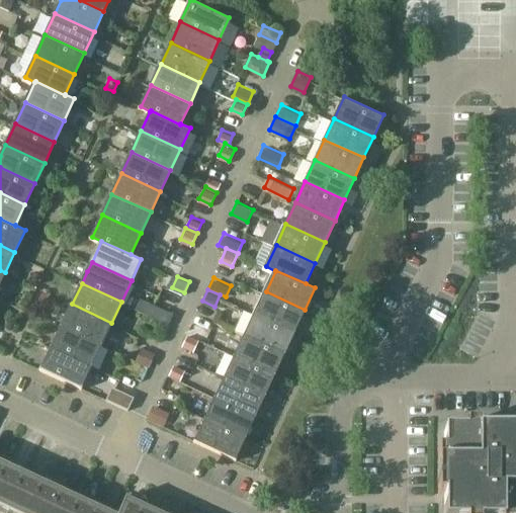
[(44,290),(39,297),(48,302),(52,294),(44,290)]
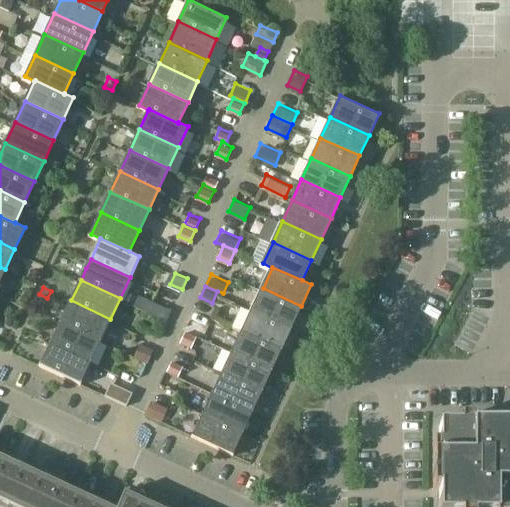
[(301,306),(263,288),(253,309),(291,327),(301,306)]
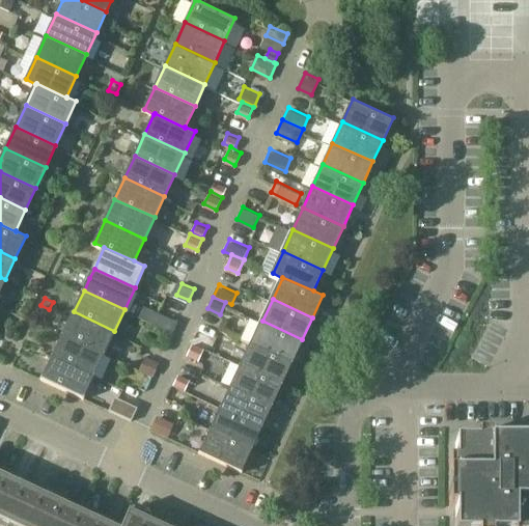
[(145,303),(139,315),(173,331),(178,319),(145,303)]
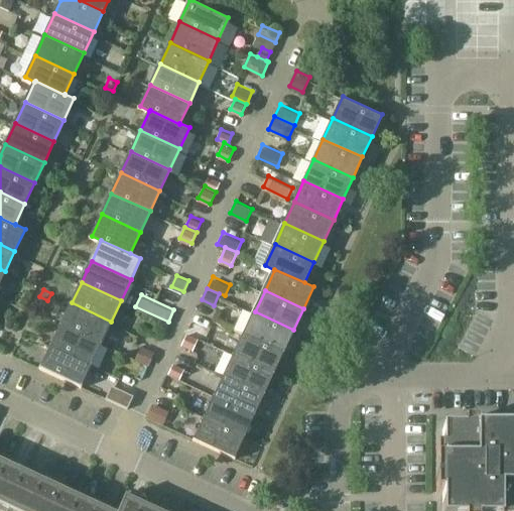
[(102,342),(111,322),(72,302),(62,324),(102,342)]
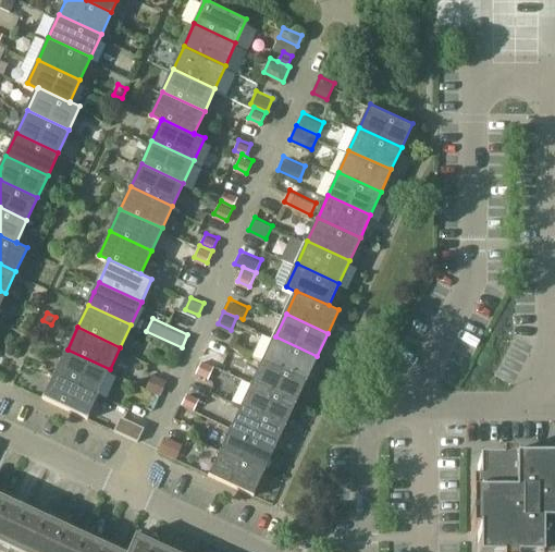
[(317,356),(275,336),(264,359),(307,379),(317,356)]
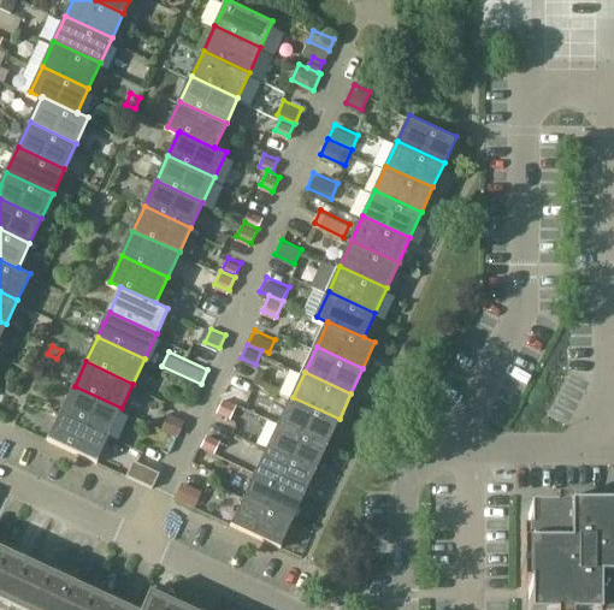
[(231,380),(225,395),(237,400),(243,386),(231,380)]
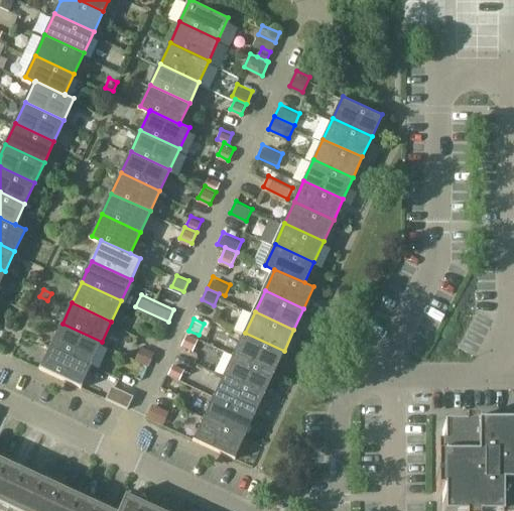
[(92,363),(102,342),(62,324),(52,345),(92,363)]
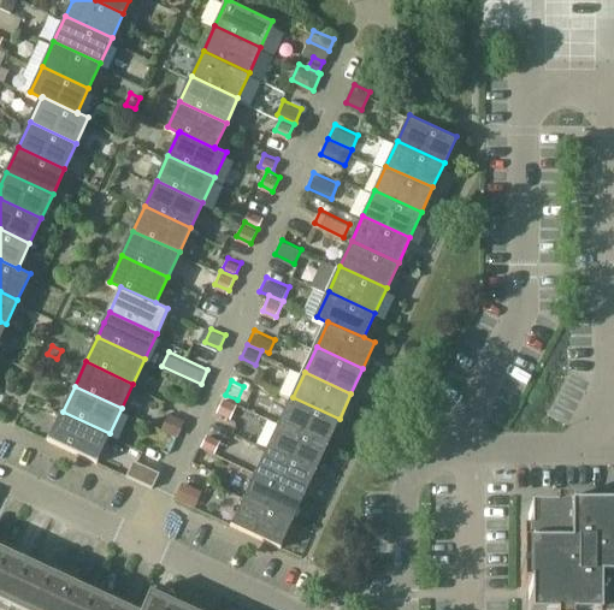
[(224,396),(218,409),(231,415),(237,402),(224,396)]
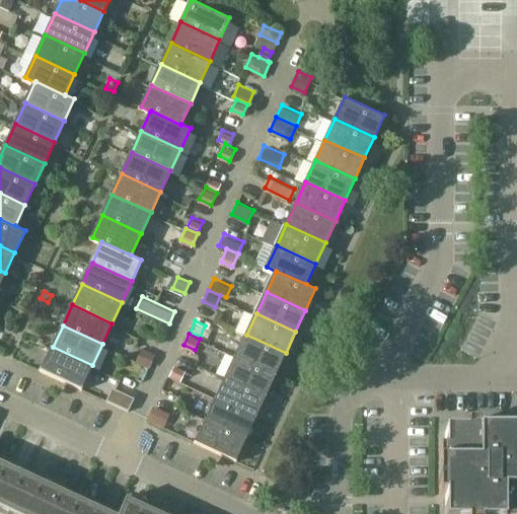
[(286,353),(246,335),(237,356),(276,373),(286,353)]
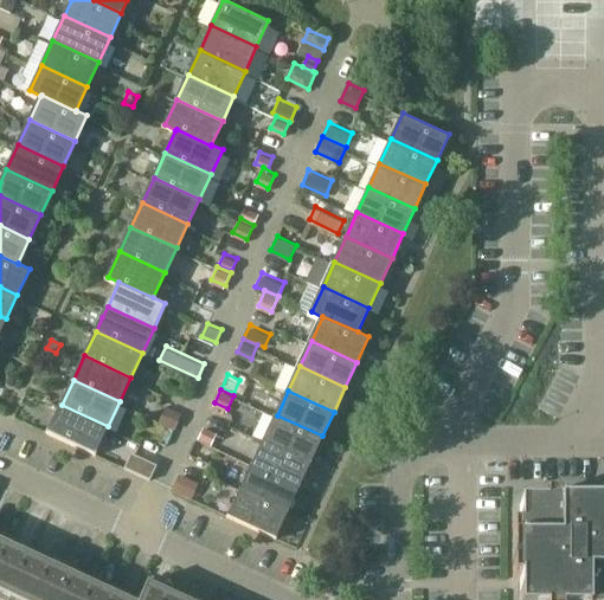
[(167,404),(160,419),(175,426),(182,411),(167,404)]
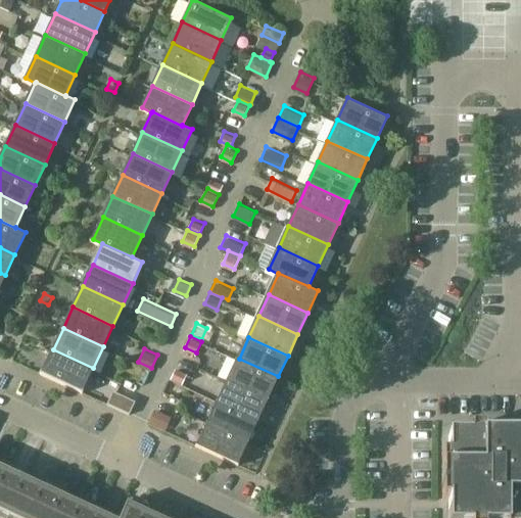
[(84,389),(93,368),(53,349),(43,371),(84,389)]
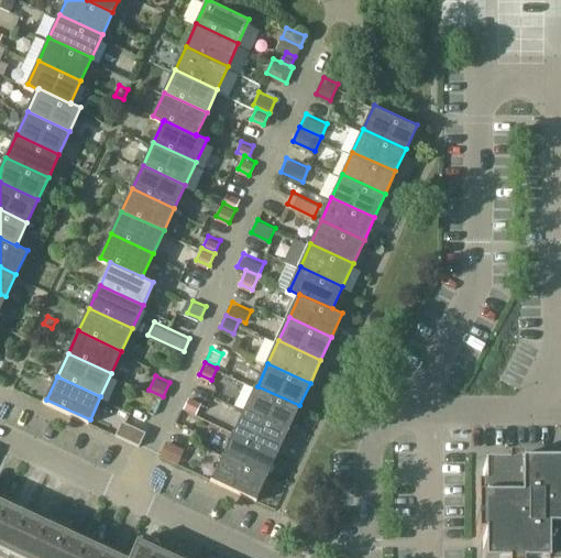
[(299,405),(257,386),(246,409),(288,428),(299,405)]
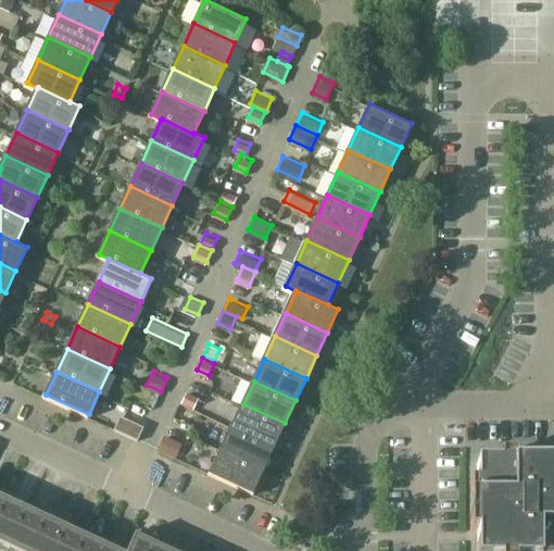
[(188,389),(183,401),(194,407),(200,395),(188,389)]
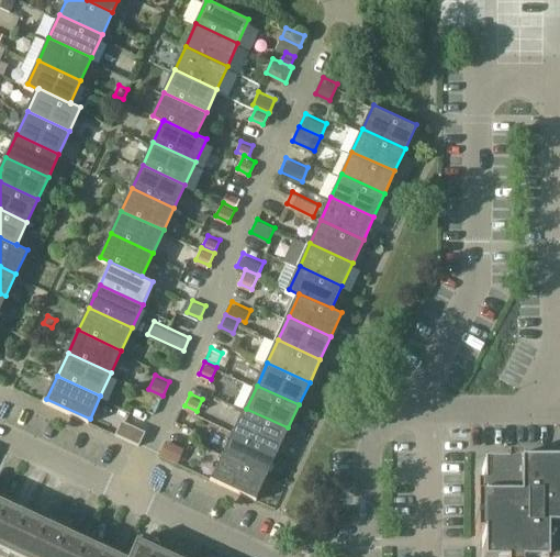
[(186,407),(181,415),(196,422),(199,413),(186,407)]
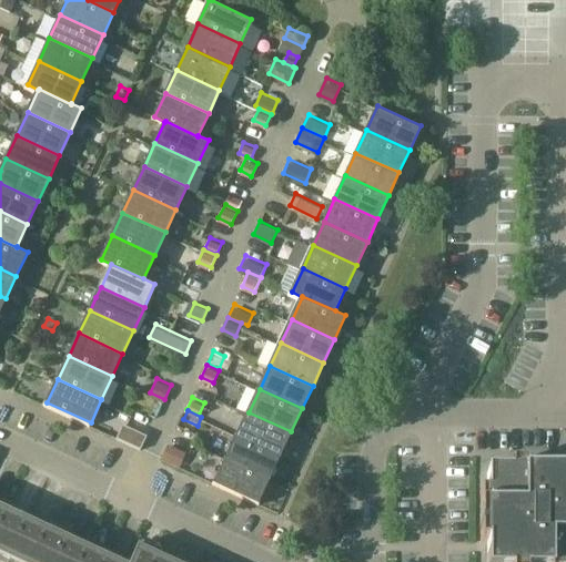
[(291,431),(249,412),(239,435),(281,455),(291,431)]
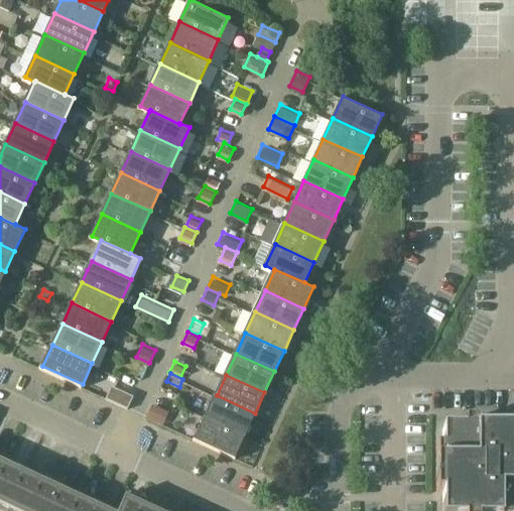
[(255,413),(217,395),(207,416),(245,434),(255,413)]
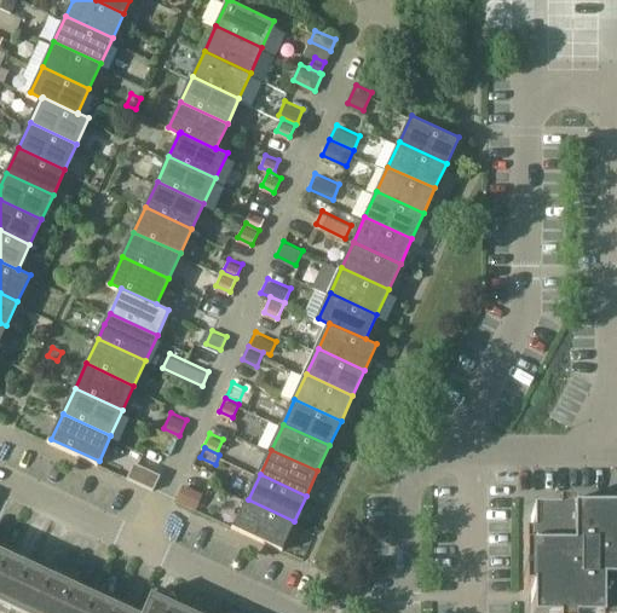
[(185,483),(178,498),(197,507),(205,491),(185,483)]
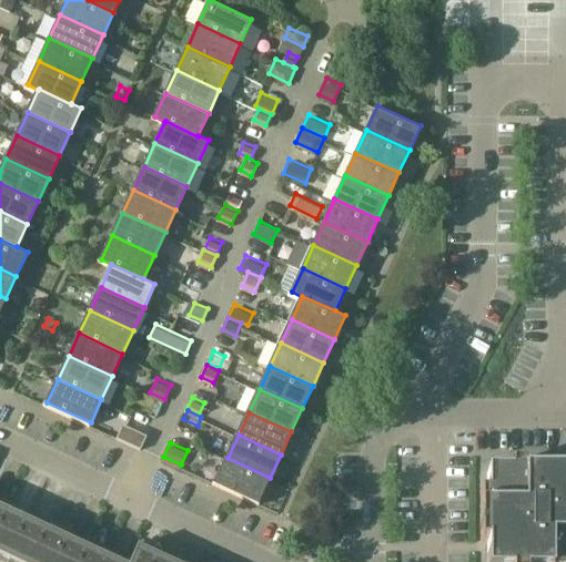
[(270,478),(228,458),(218,481),(260,501),(270,478)]
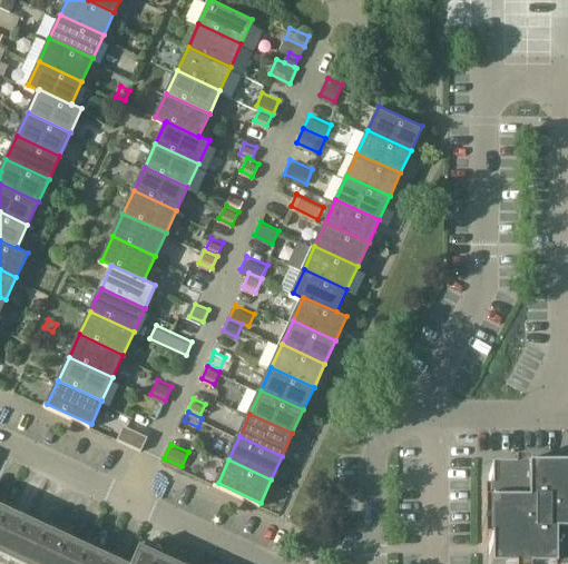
[(567,468),(491,468),(490,563),(567,563),(567,468)]
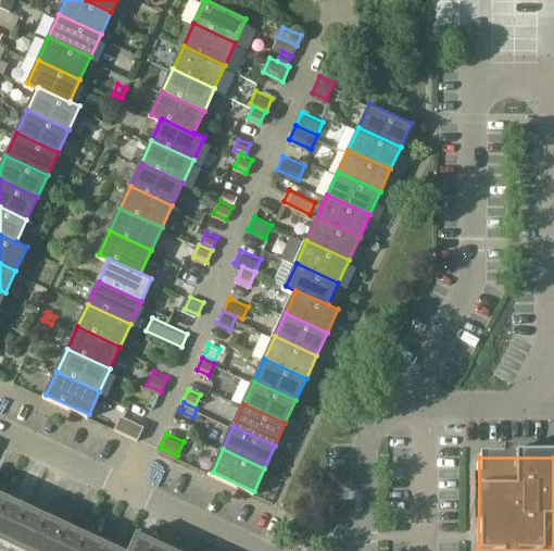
[(0,514),(9,495),(0,490),(0,514)]
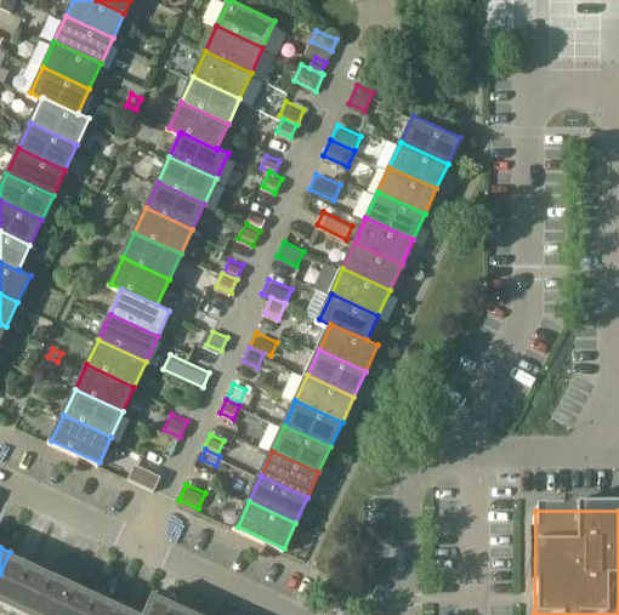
[(0,602),(12,608),(33,563),(10,552),(0,574),(0,602)]
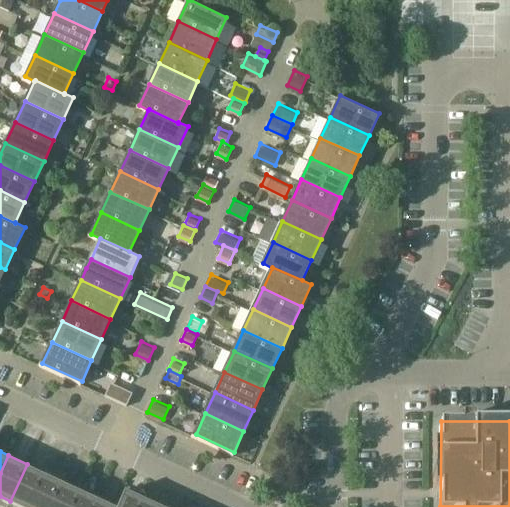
[(22,506),(28,506),(45,472),(27,464),(10,501),(22,506)]
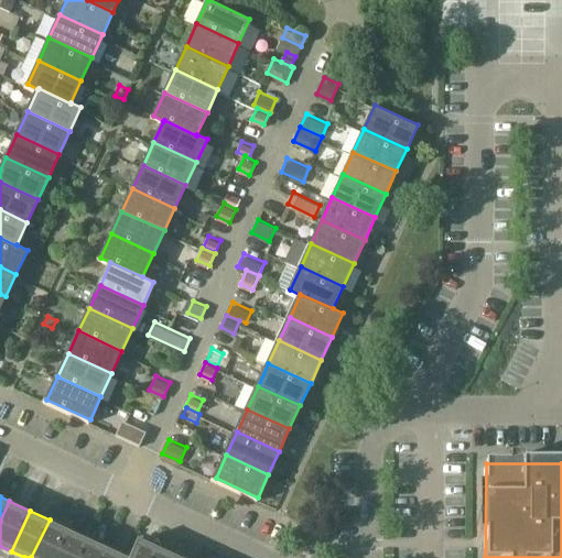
[(56,557),(69,529),(50,520),(31,557),(56,557)]
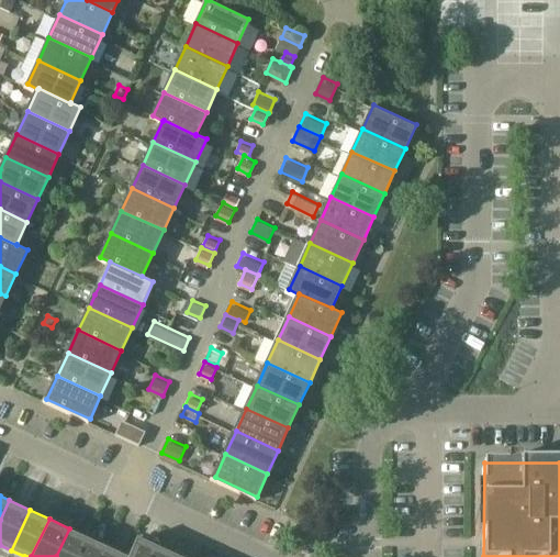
[(80,556),(90,537),(69,528),(56,556),(80,556)]
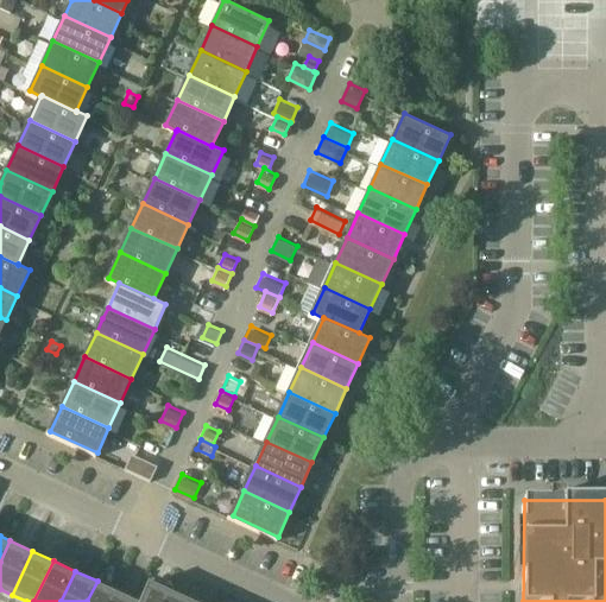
[(165,601),(172,589),(150,580),(139,601),(140,601),(139,601),(165,601)]
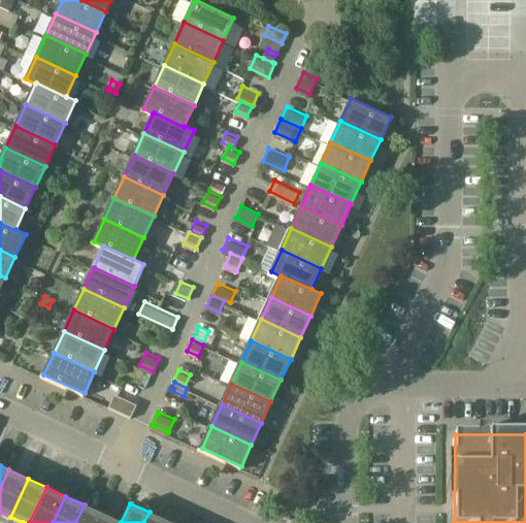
[(98,522),(103,513),(85,504),(75,522),(98,522)]
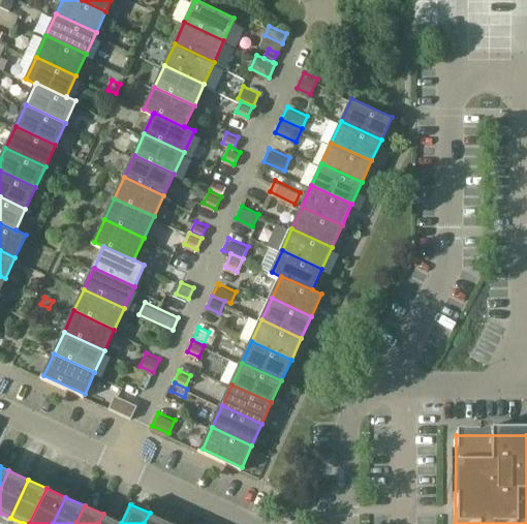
[(166,523),(168,522),(150,513),(144,523),(166,523)]
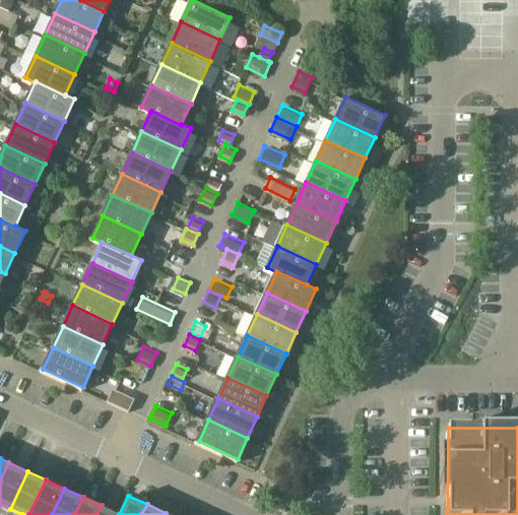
[(119,514),(120,514),(119,514),(102,505),(96,514),(119,514)]
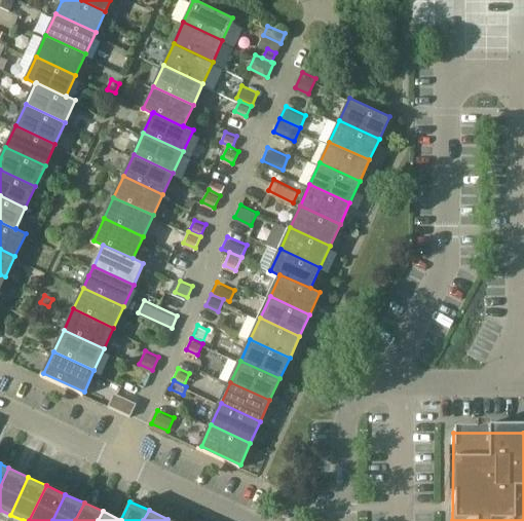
All buildings are outlined.
